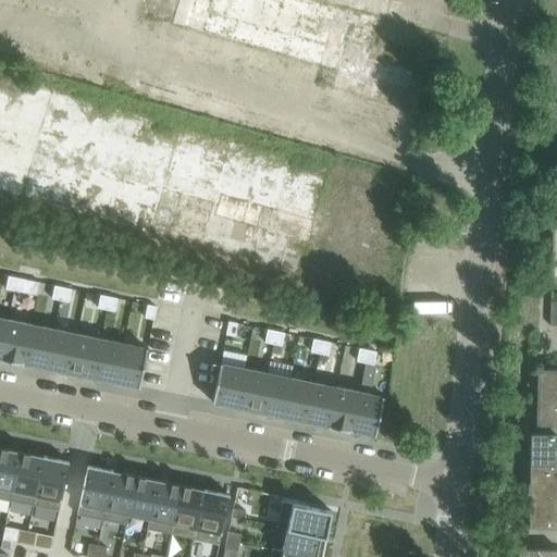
[(178,0),(173,27),(332,62),(326,86),(403,103),(411,67),(369,58),(381,0),(178,0)]
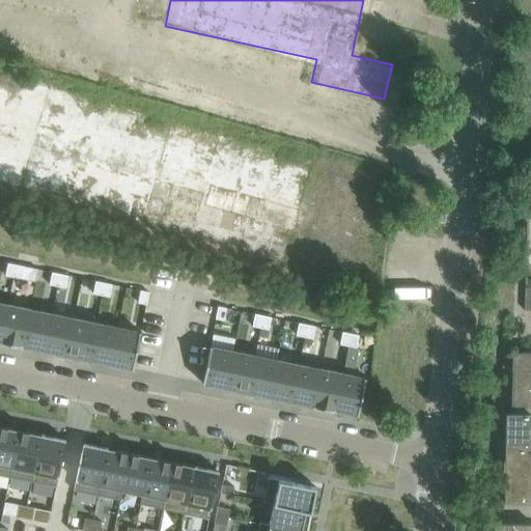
[(301,197),(311,158),(0,81),(0,178),(61,195),(60,202),(291,259),(306,198),(301,197)]
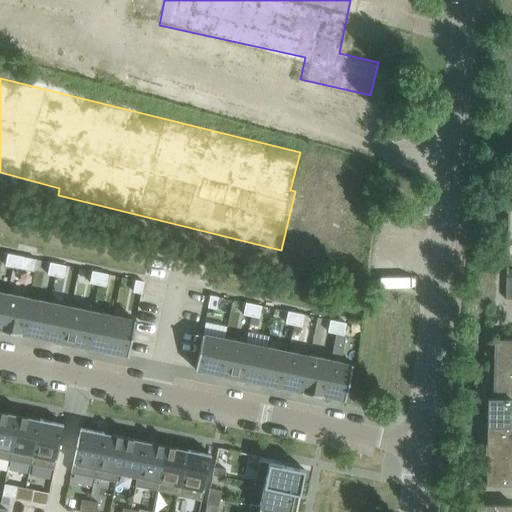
[(13,267),(15,255),(7,253),(5,265),(13,267)]
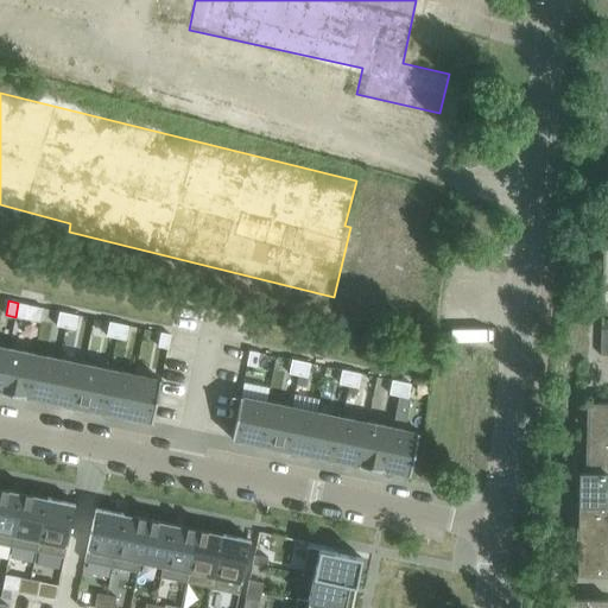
[(24,318),(27,304),(18,303),(16,317),(24,318)]
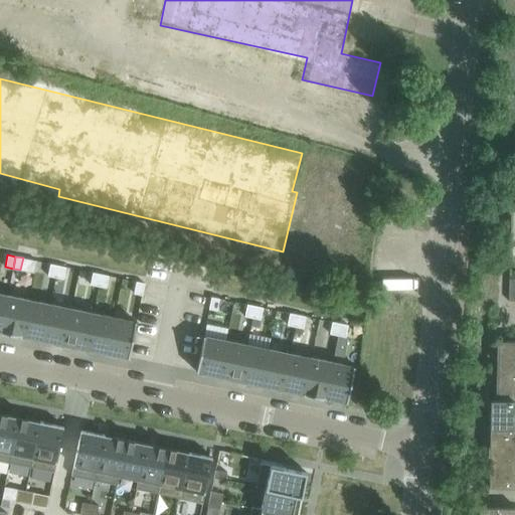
[(55,278),(57,266),(49,264),(47,276),(55,278)]
